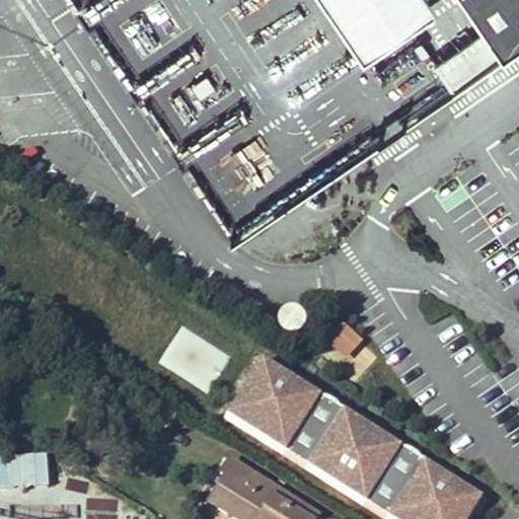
[(440,20),(426,0),(322,0),(366,67),(440,20)]
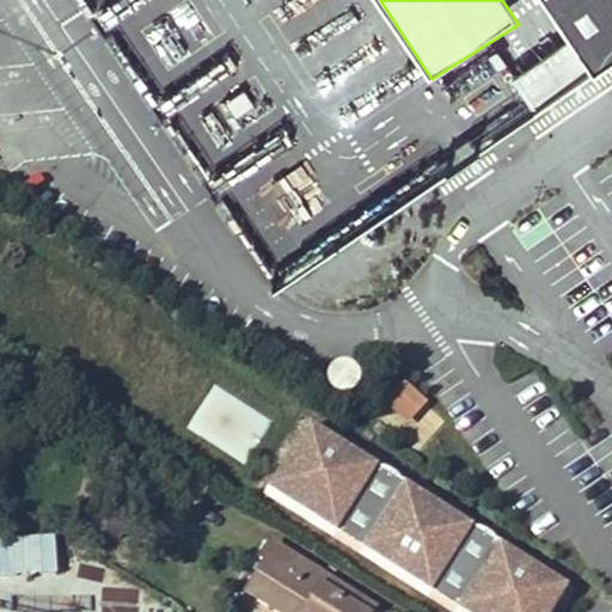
[(611,0),(539,0),(569,44),(510,83),(532,114),(591,74),(611,59),(611,0)]
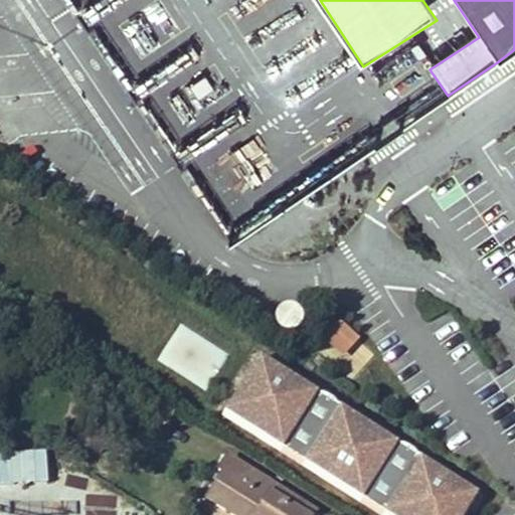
[(338,322),(320,341),(342,361),(359,342),(338,322)]
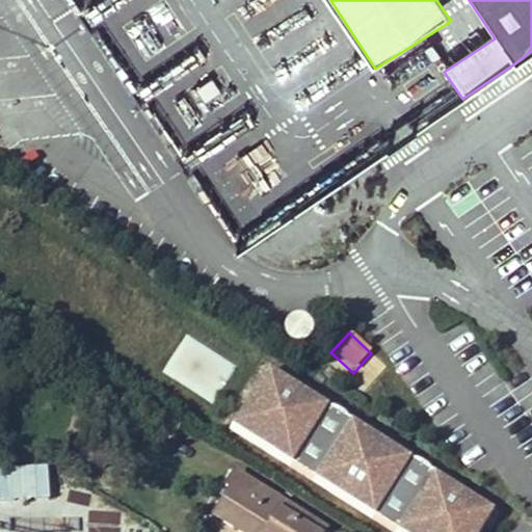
[(443,479),(448,473),(420,455),(416,461),(443,479)]
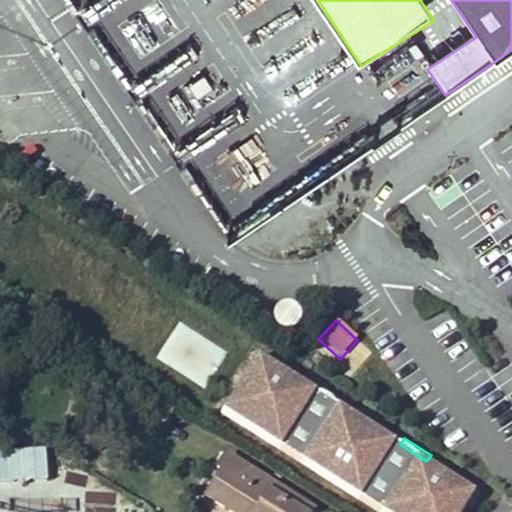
[(221,474),(210,492),(241,511),(309,511),(225,458),(217,471),(221,474)]
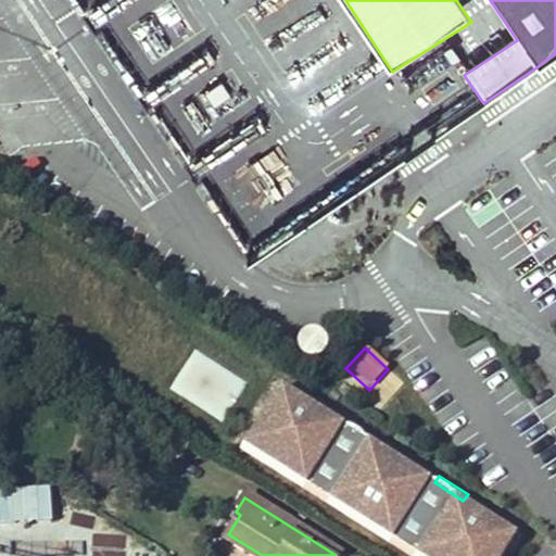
[(453,555),(510,555),(526,533),(485,507),(453,555)]
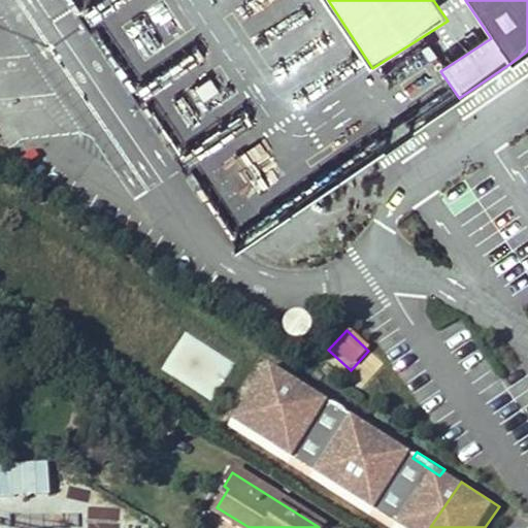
[(249,527),(217,507),(212,513),(235,527),(249,527)]
